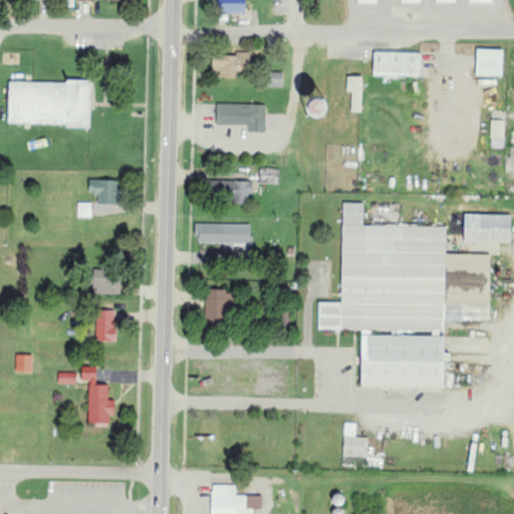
[(246,0),(219,0),(219,13),(246,13),(246,0)]
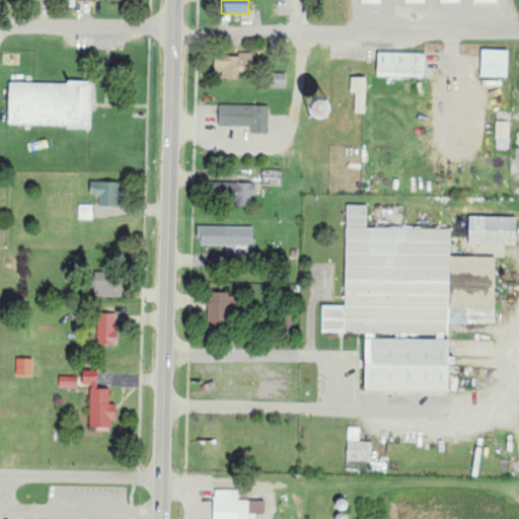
[(482,76),(509,76),(509,50),(483,49),(482,76)]
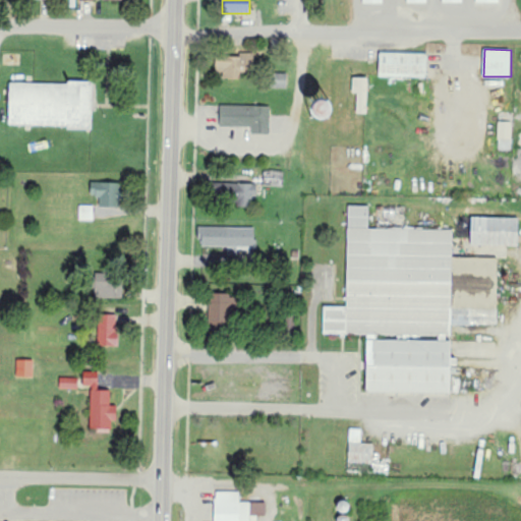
[(379,76),(428,77),(428,52),(380,51),(379,76)]
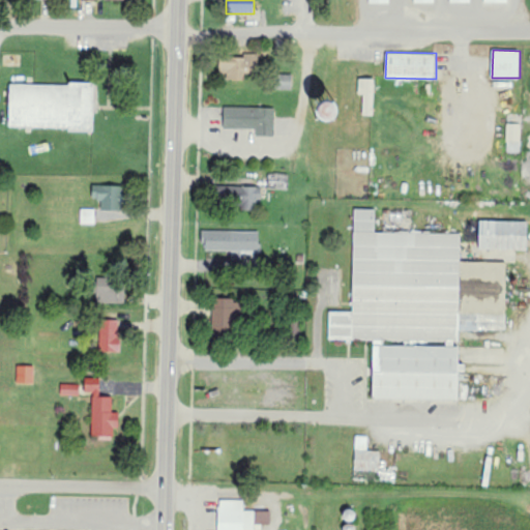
[(257,54),(244,54),(244,57),(221,56),(219,72),(227,74),(227,80),(244,81),(244,74),(256,74),(257,54)]
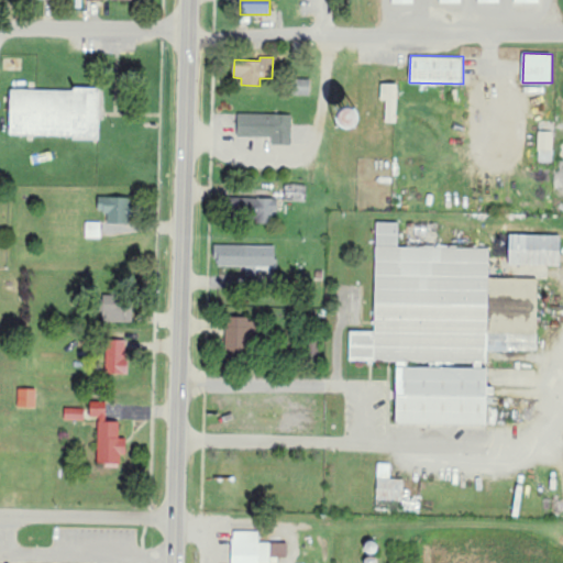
[(387,100),(386,122),(397,123),(398,85),(382,84),(381,100),(387,100)]
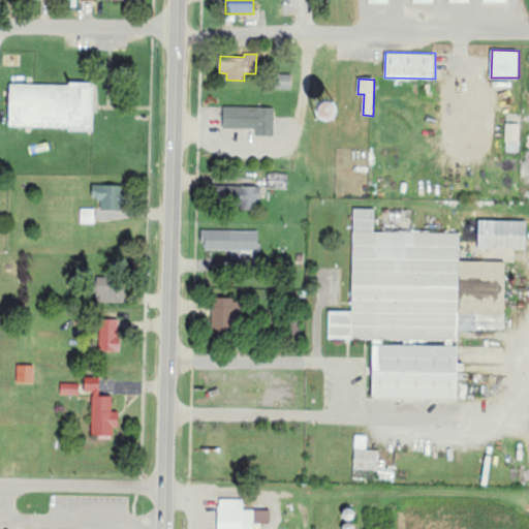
[(10,84),(9,128),(94,129),(94,85),(10,84)]
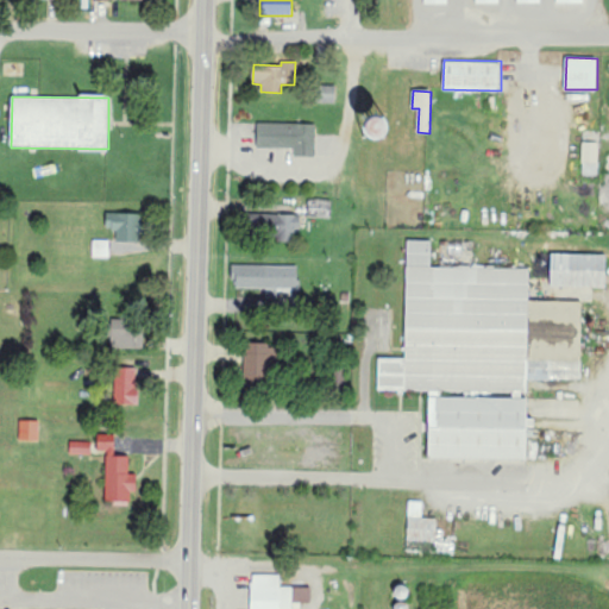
[(257,148),(294,148),(294,157),(315,157),(316,124),(258,123),(257,148)]
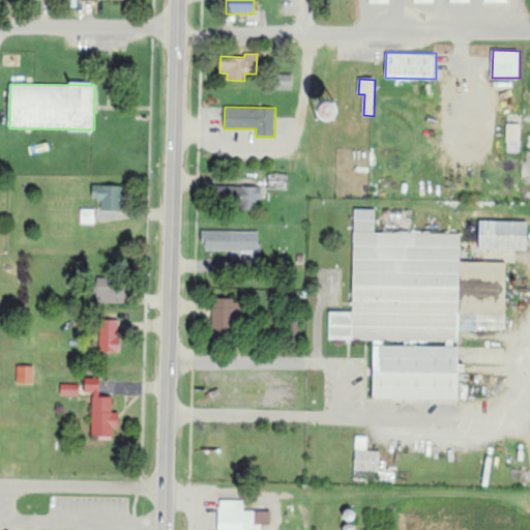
[(506,142),(521,142),(521,124),(507,123),(506,142)]
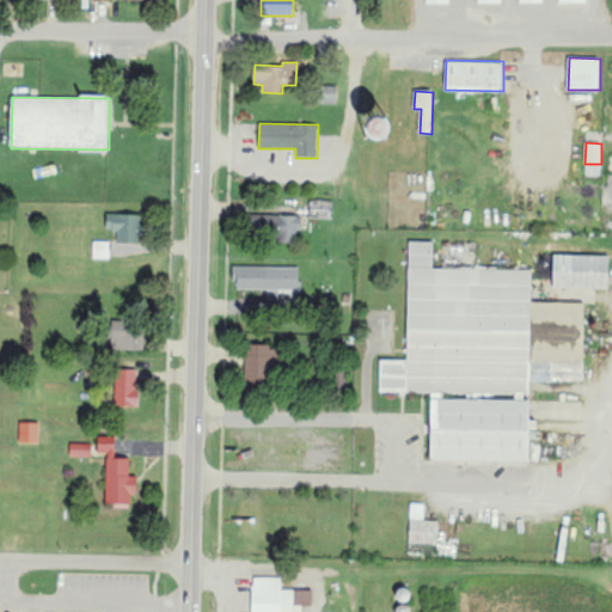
[(310,219),(332,220),(334,202),(310,201),(310,219)]
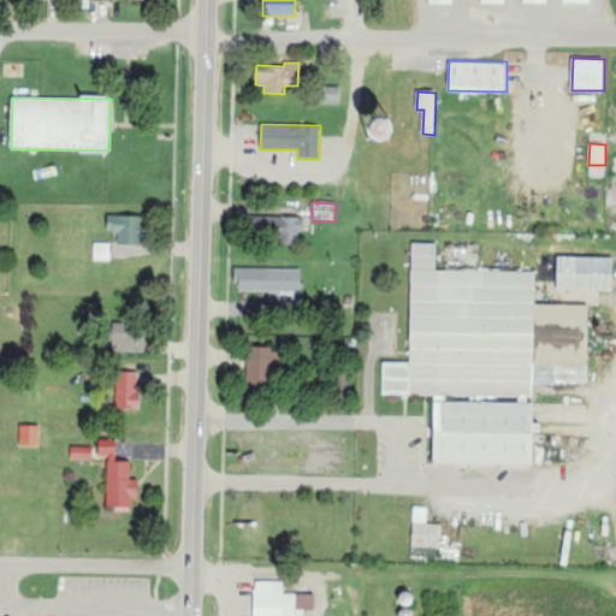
[(118,244),(142,246),(142,217),(108,215),(107,232),(118,234),(118,244)]
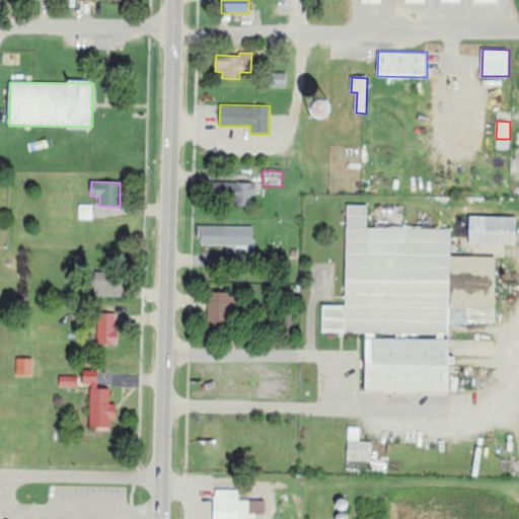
[(232,206),(255,206),(255,182),(214,183),(214,197),(232,197),(232,206)]
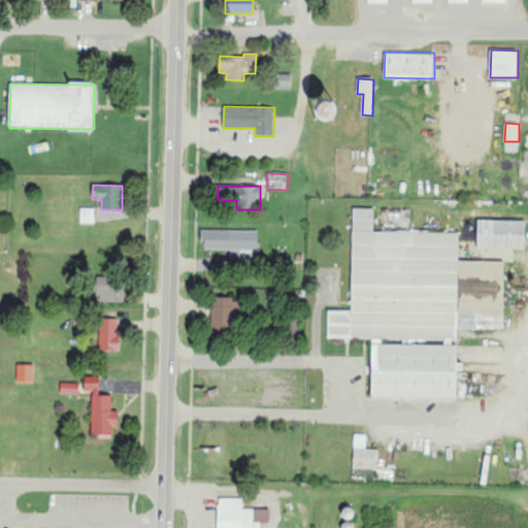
[(95,208),(80,208),(80,223),(94,223),(95,208)]
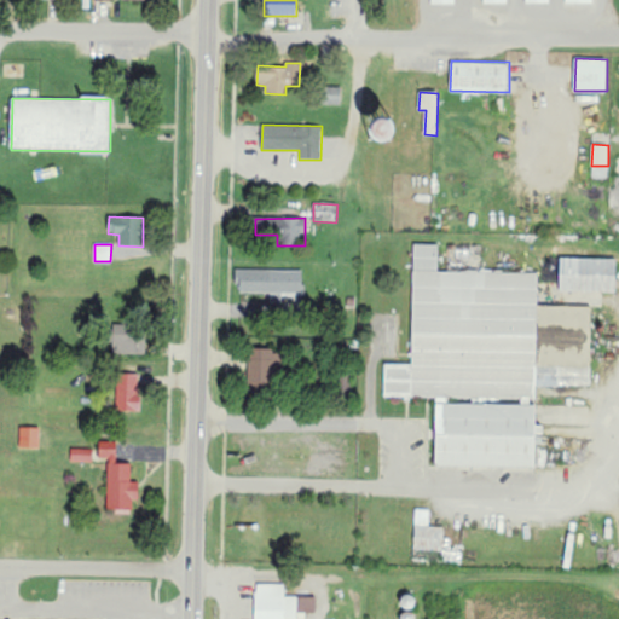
[(538,273),(439,272),(439,244),(414,244),(412,364),(386,364),(385,398),(438,398),(437,467),(537,468),(537,386),(560,386),(560,368),(538,368),(538,273)]
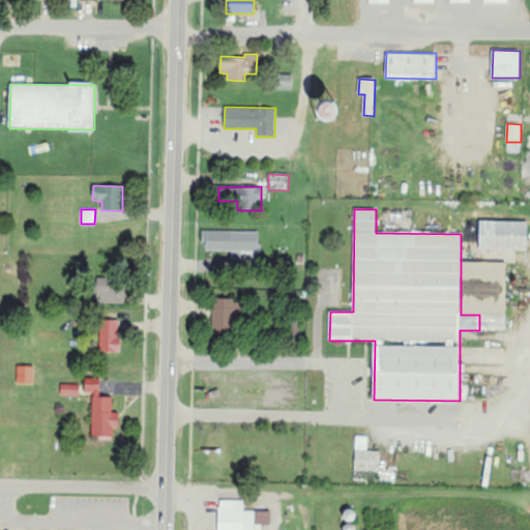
[(479,249),(529,251),(529,222),(480,221),(479,249)]
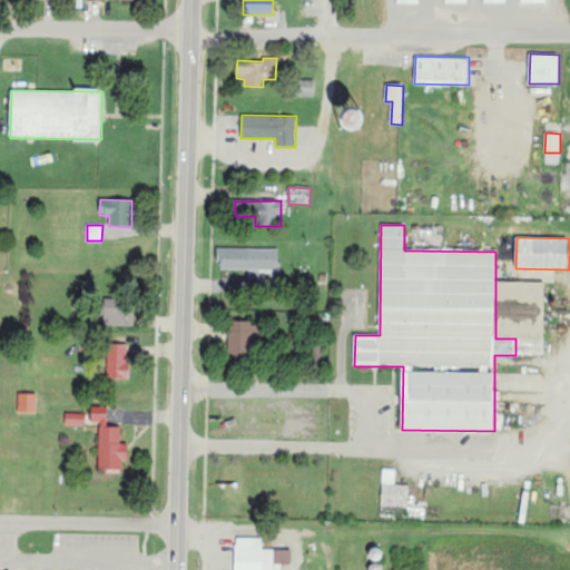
[(279,248),(219,248),(219,271),(249,271),(249,281),(261,281),(261,273),(279,273),(279,248)]
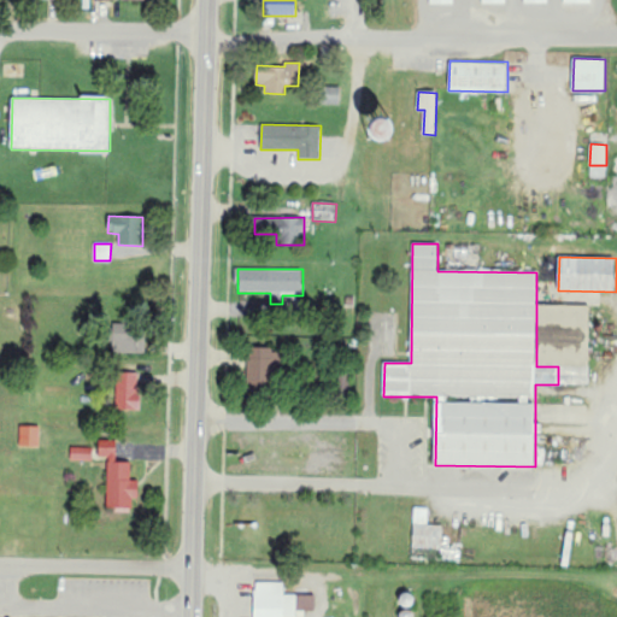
[(142,328),(113,327),(112,353),(141,354),(142,328)]
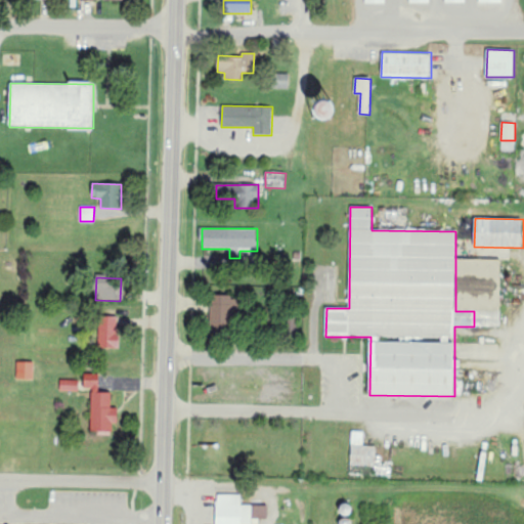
[(236,328),(235,295),(211,296),(212,329),(236,328)]
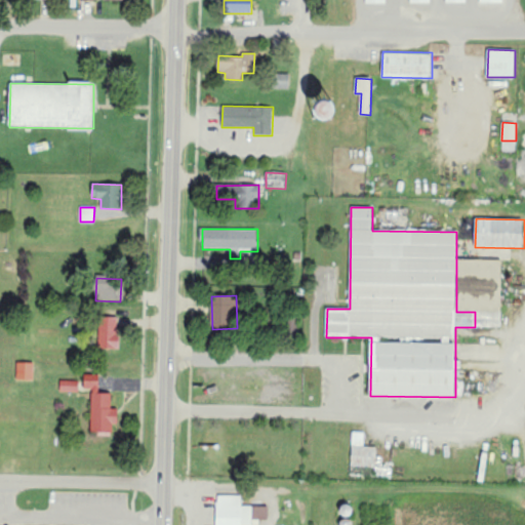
[(119,350),(119,318),(101,318),(99,349),(119,350)]
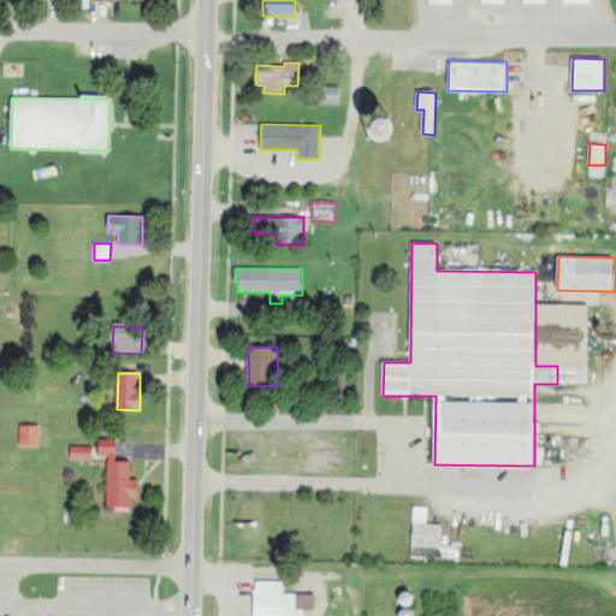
[(40,426),(19,425),(19,445),(40,446),(40,426)]
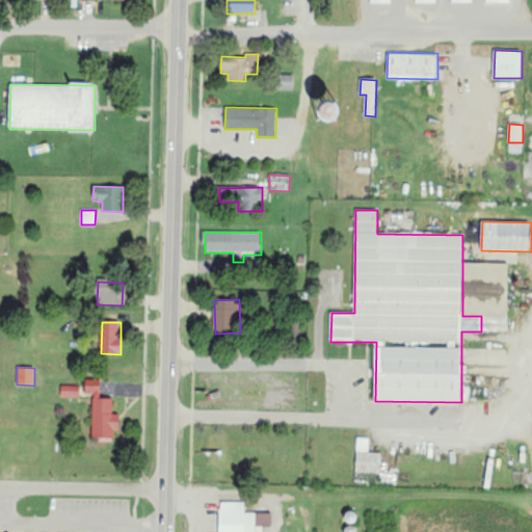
[(101,380),(85,379),(85,394),(94,394),(92,441),(118,442),(120,415),(113,415),(113,399),(101,398),(101,380)]
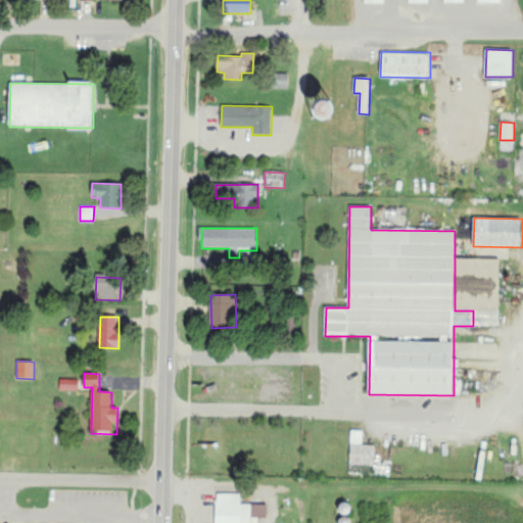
[(79,391),(79,380),(59,379),(59,390),(79,391)]
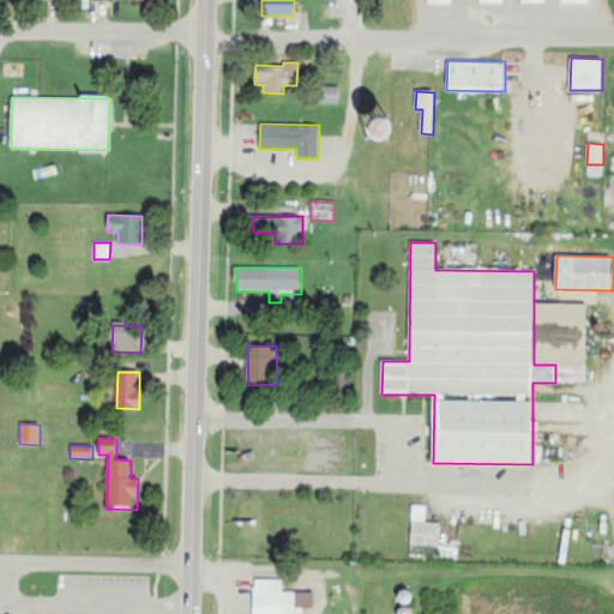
[(426,522),(427,506),(413,505),(411,546),(440,547),(441,523),(426,522)]
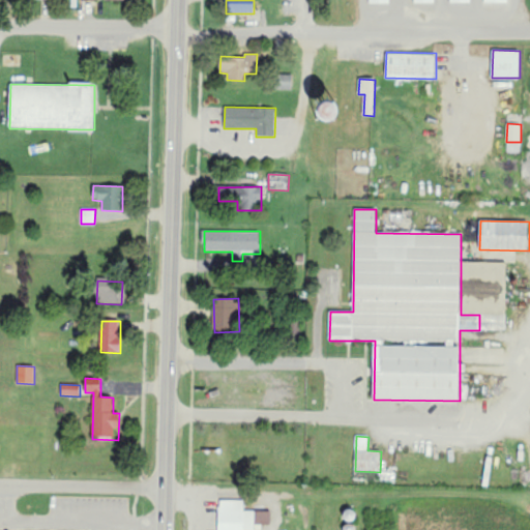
[(218,529),(255,529),(256,525),(270,525),(270,511),(244,511),(244,501),(219,501),(218,529)]
